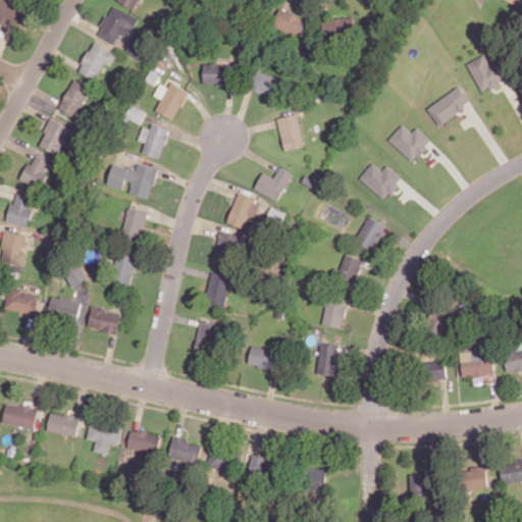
[(0,0),(0,19),(16,27),(24,8),(2,0),(0,0)]
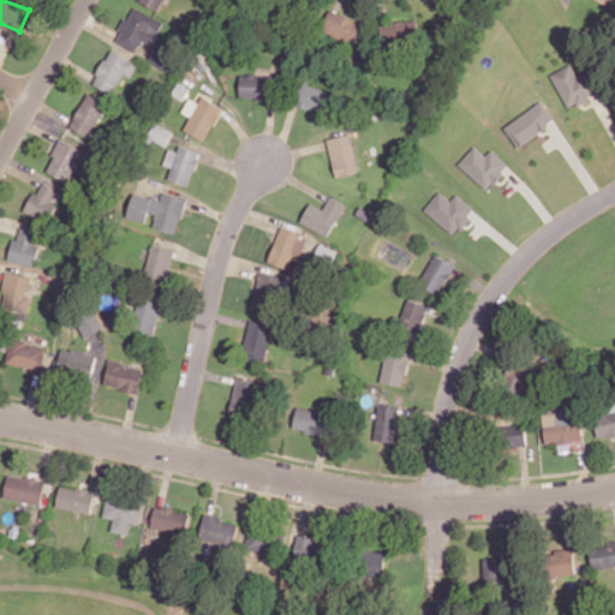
[(139,0),(160,10),(163,0),(139,0)]
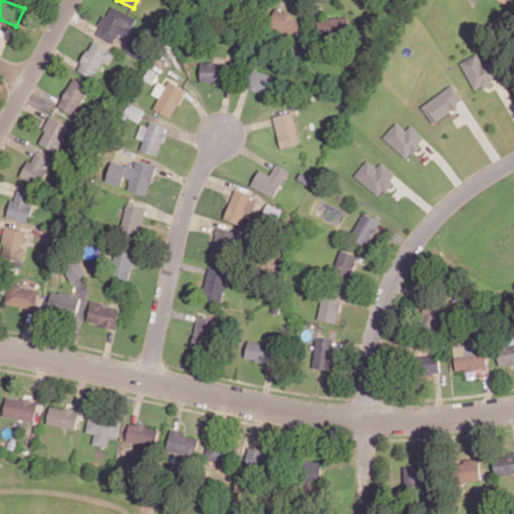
[(97,35),(114,42),(118,33),(127,36),(136,16),(109,6),(97,35)]
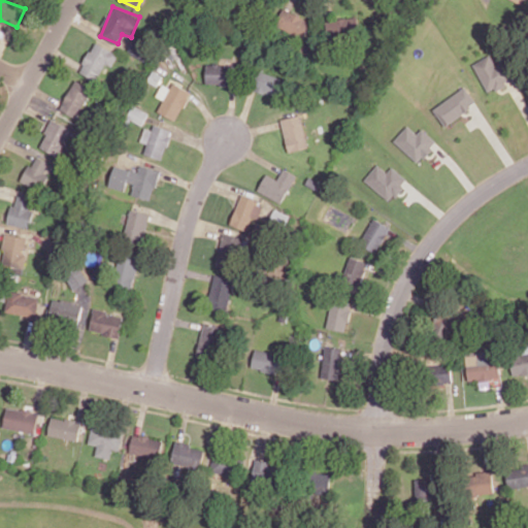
[(275,24),(303,39),(311,23),(285,7),(275,24)]
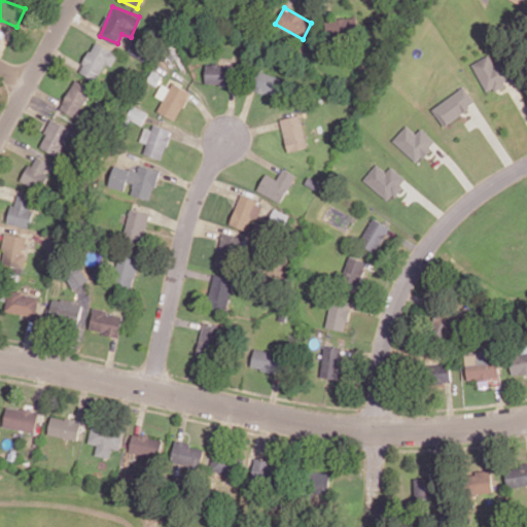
[(326,19),(327,37),(360,35),(359,16),(326,19)]
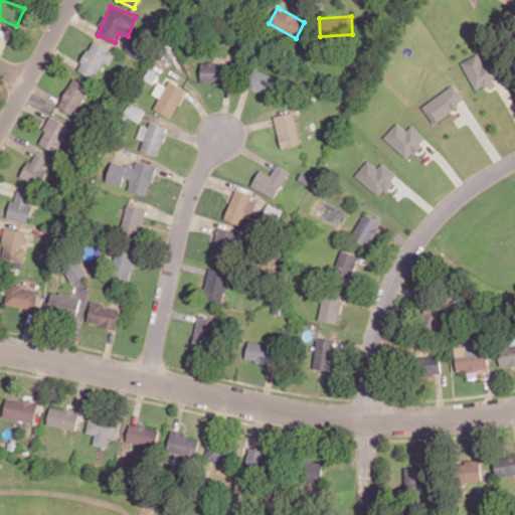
[(78,70),(95,77),(103,61),(110,64),(115,52),(92,41),(78,70)]
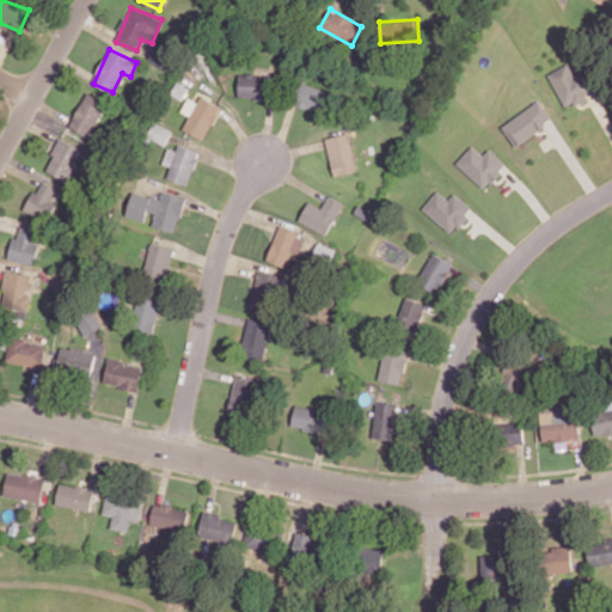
[(567,108),(593,92),(582,72),(576,75),(568,62),(548,74),(567,108)]
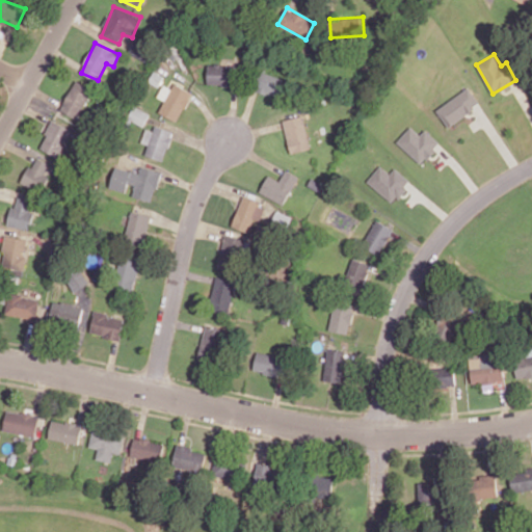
[(207,84),(233,85),(234,65),(208,64),(207,84)]
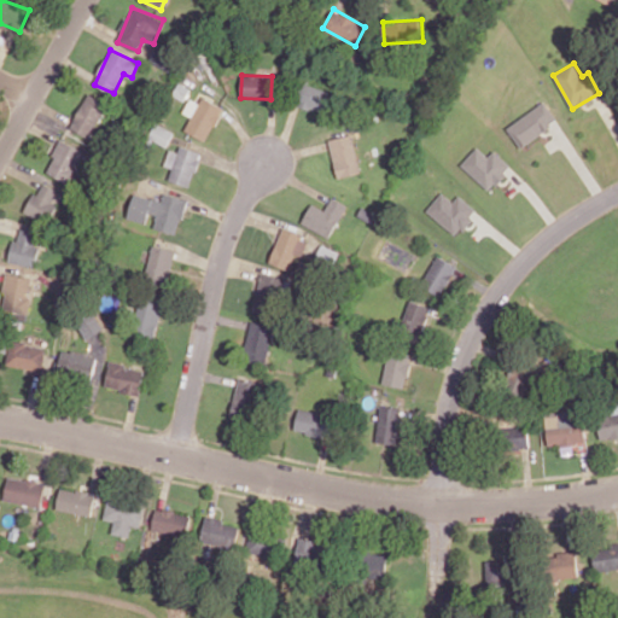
[(327,115),(334,93),(301,81),(293,103),(327,115)]
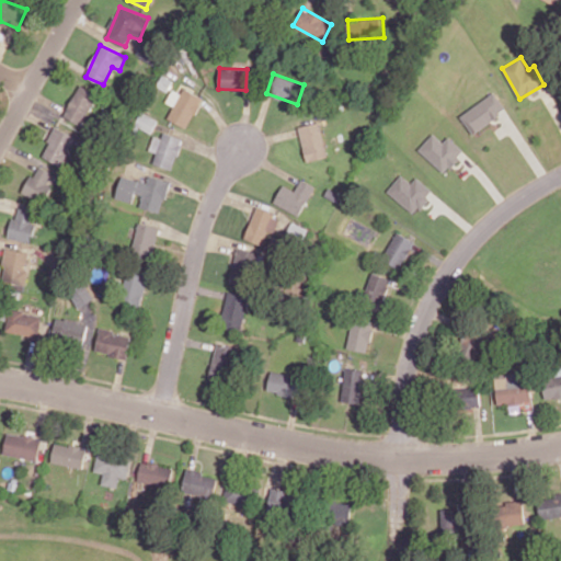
[(81,125),(99,93),(80,83),(64,116),(81,125)]
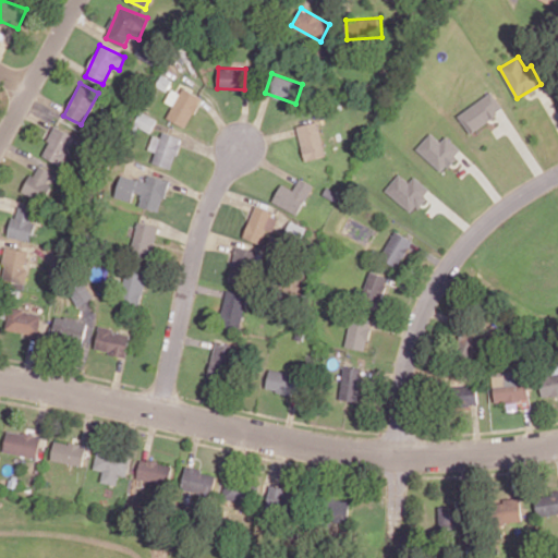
[(167,118),(186,128),(202,97),(183,87),(180,93),(172,88),(166,101),(173,105),(167,118)]
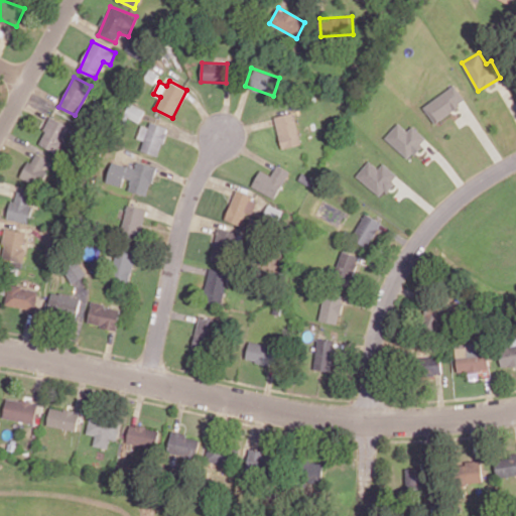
[(434,123),(466,101),(454,85),(423,107),(434,123)]
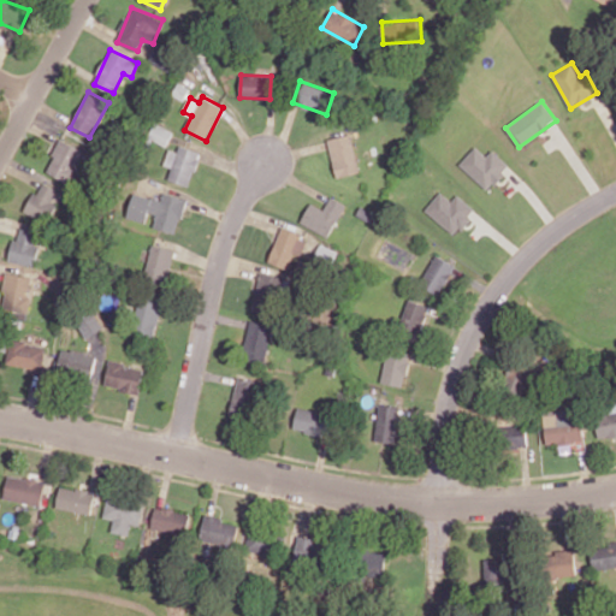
[(165,146),(173,132),(157,123),(148,137),(165,146)]
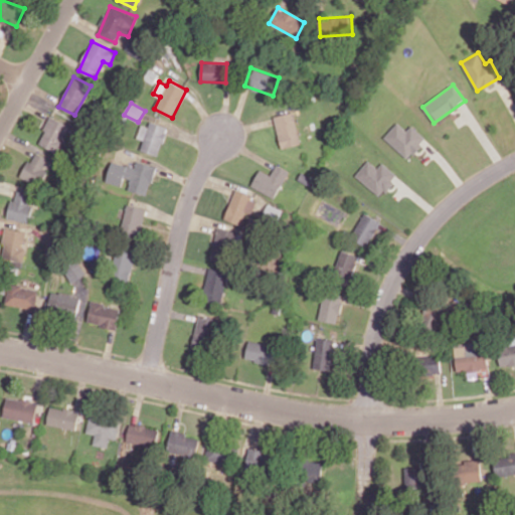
[(275,116),(281,148),(300,145),(295,112),(275,116)]
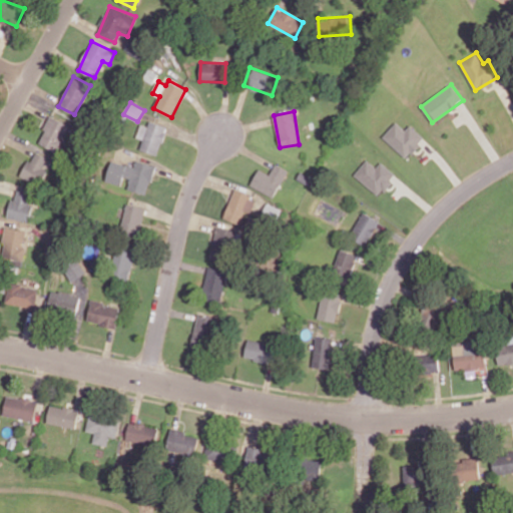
[(37,142),(57,152),(71,126),(51,116),(37,142)]
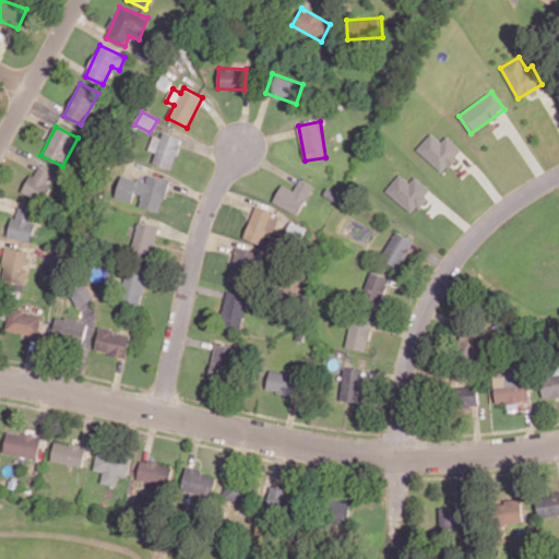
[(162,138),(153,135),(150,150),(156,152),(153,163),(174,168),(181,138),(163,132),(162,138)]
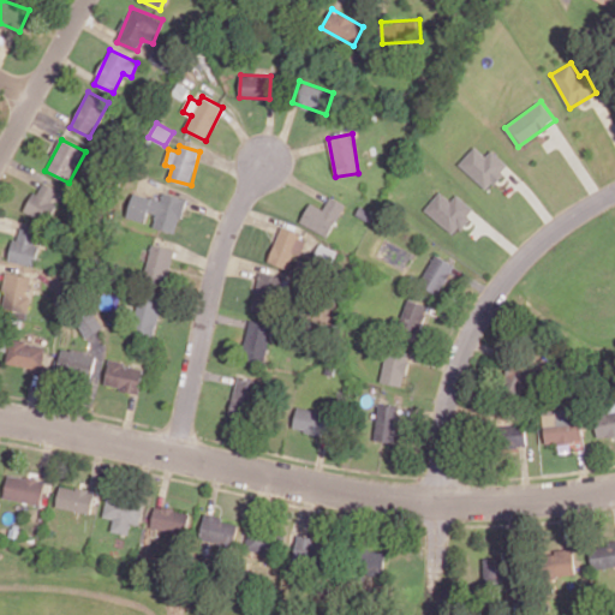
[(491,149),(485,155),(475,145),(459,163),(487,190),(509,166),(491,149)]
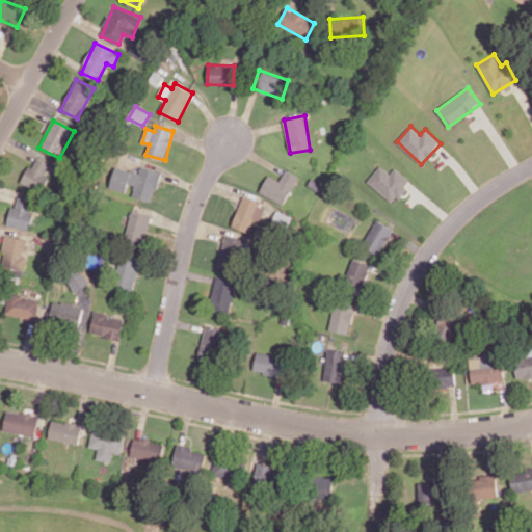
[(51,163),(33,156),(22,184),(40,191),(51,163)]
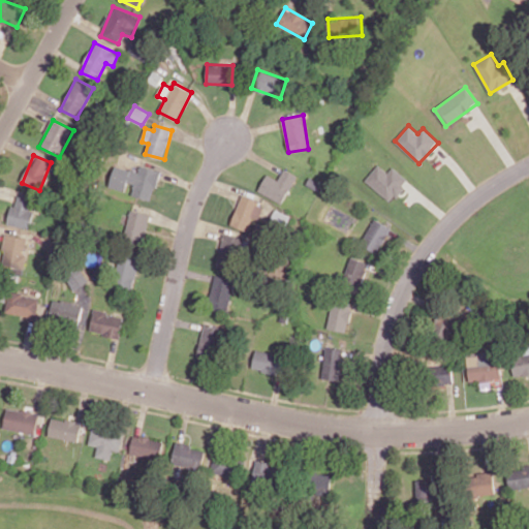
[(393,166),(389,173),(378,164),(365,180),(391,201),(409,180),(393,166)]
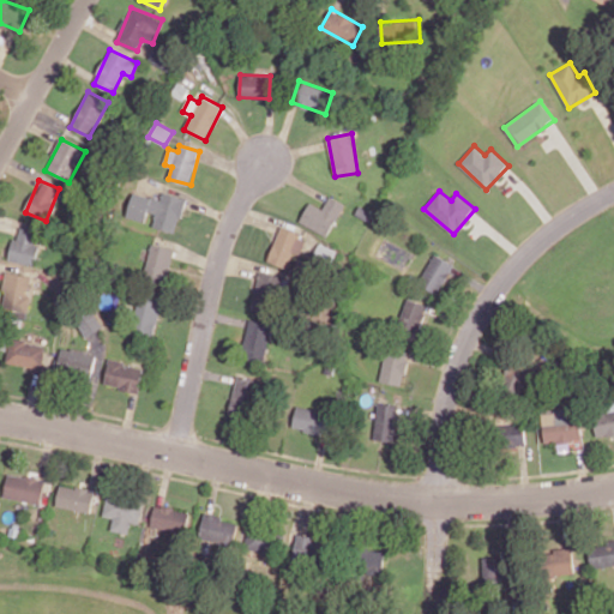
[(127,216),(145,221),(148,212),(155,214),(152,227),(176,233),(186,198),(163,192),(161,199),(133,192),(127,216)]
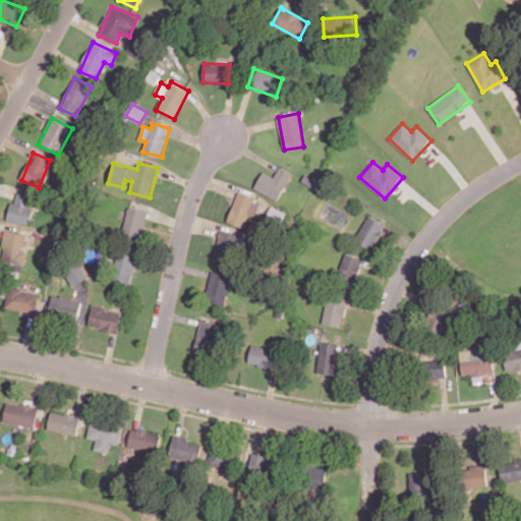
[(292,172),(280,166),(274,177),(263,171),(253,188),(278,200),(292,172)]
